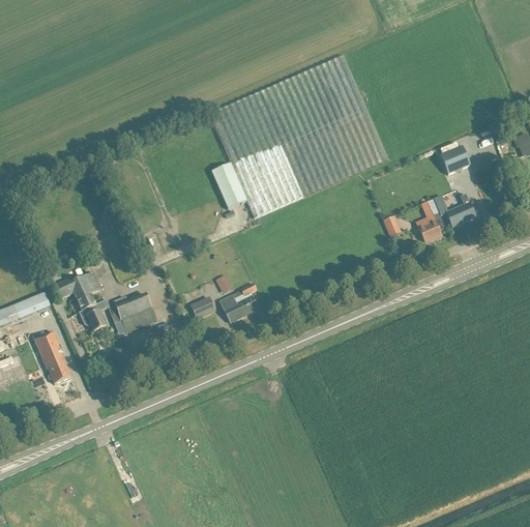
[(389,158),(343,54),(209,113),(256,216),(389,158)]
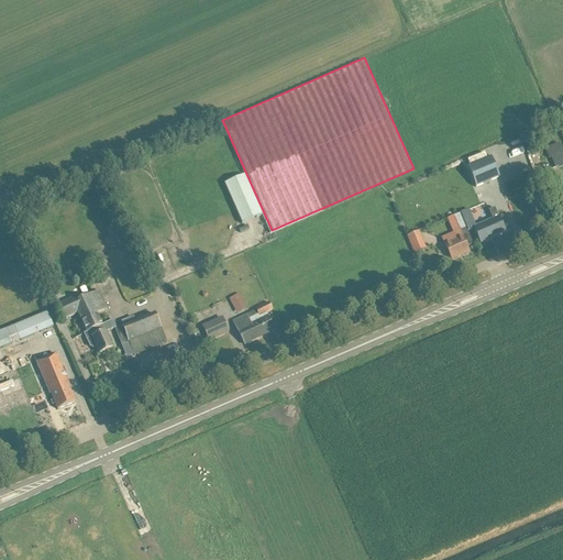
[(533,128),(522,131),(527,144),(538,140),(533,128)]
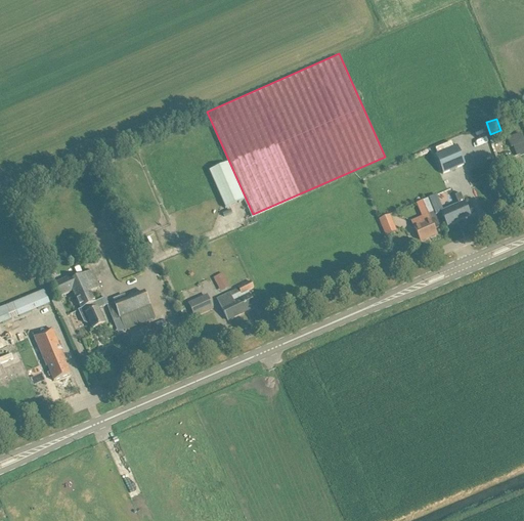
[(450,139),(435,146),(437,150),(452,144),(450,139)]
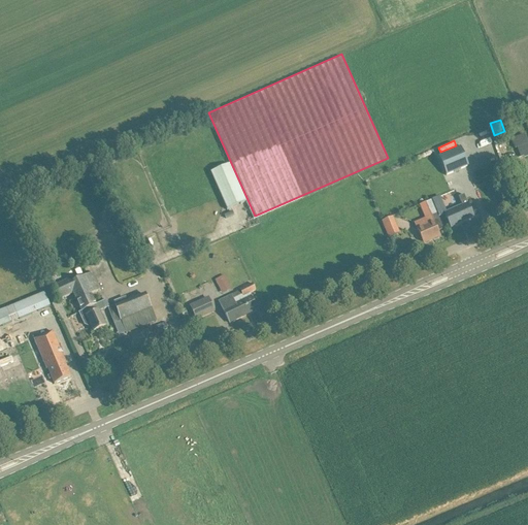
[(527,140),(517,144),(521,156),(523,155),(527,153),(527,140)]
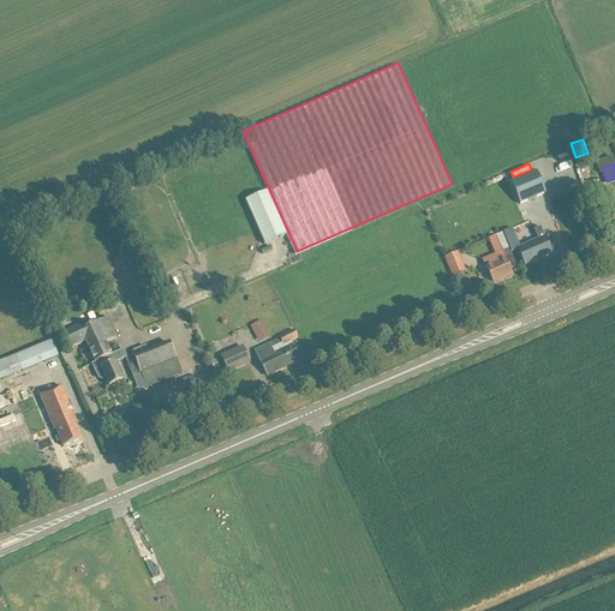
[(537,168),(511,179),(520,201),(545,190),(537,168)]
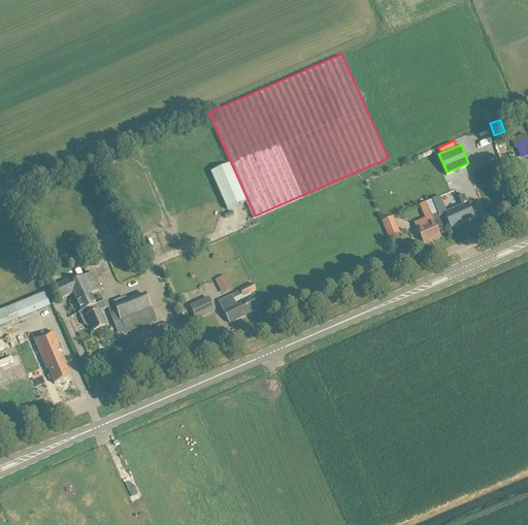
[(527,173),(524,164),(526,163),(523,155),(521,156),(512,159),(517,172),(514,173),(521,194),(527,191),(527,176),(527,173)]
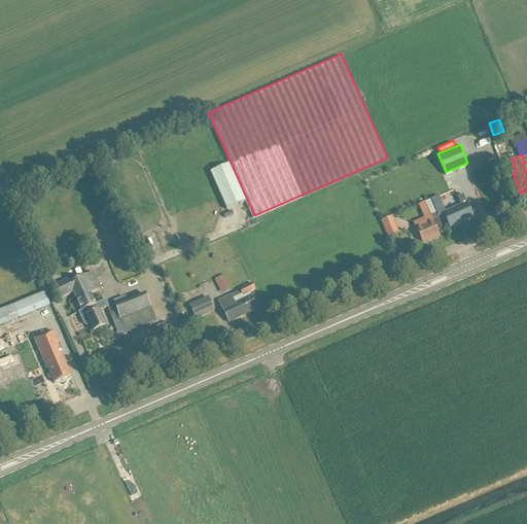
[(245,198),(230,161),(211,169),(226,206),(245,198)]
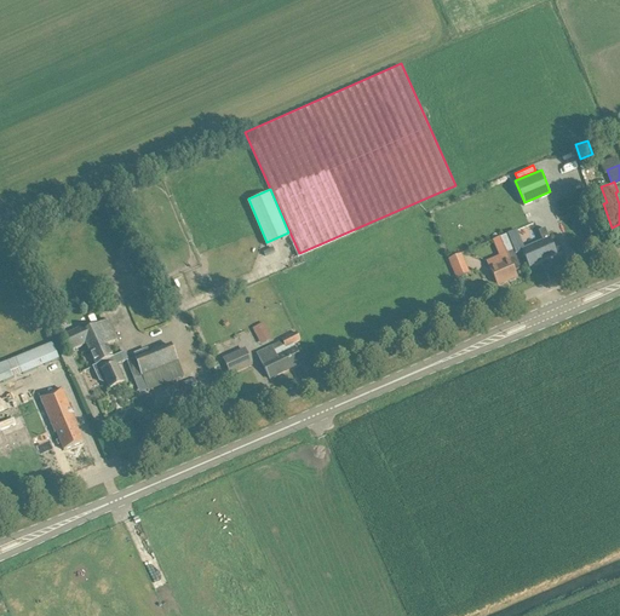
[(518,206),(521,218),(533,216),(530,203),(518,206)]
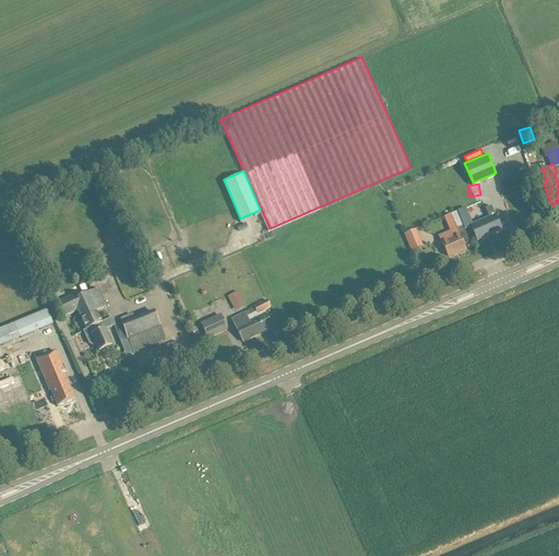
[(501,226),(497,217),(491,203),(486,206),(489,215),(471,224),(473,227),(477,238),(501,226)]
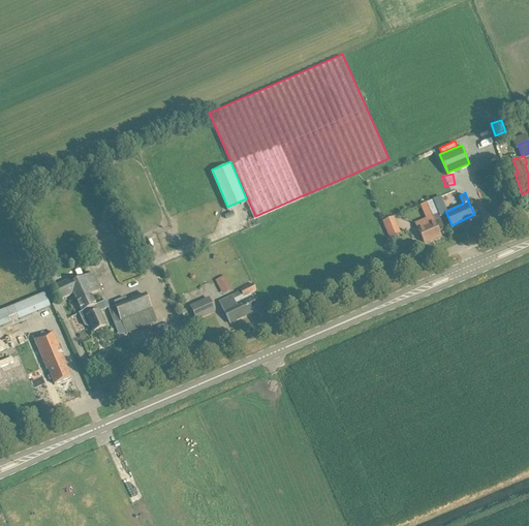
[(444,226),(442,220),(432,197),(426,200),(434,219),(425,223),(424,220),(416,224),(424,242),(441,234),(439,228),(444,226)]
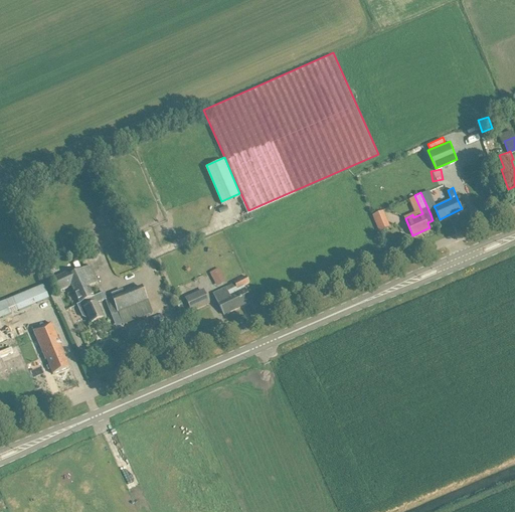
[(371,213),(379,229),(391,223),(383,207),(371,213)]
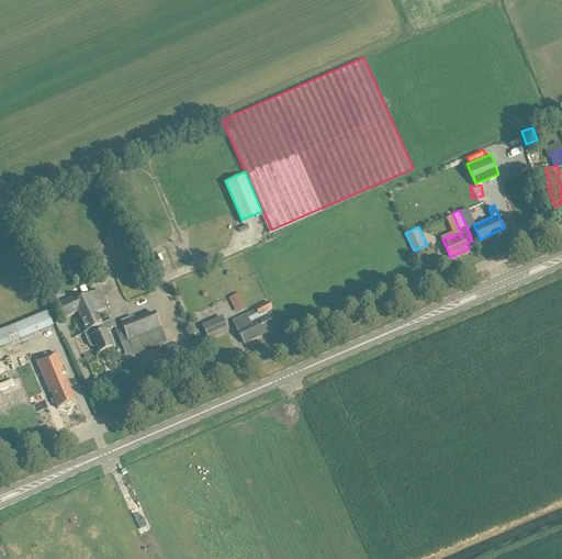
[(78,310),(87,328),(102,322),(97,311),(107,305),(99,288),(80,297),(78,293),(59,302),(66,315),(78,310)]
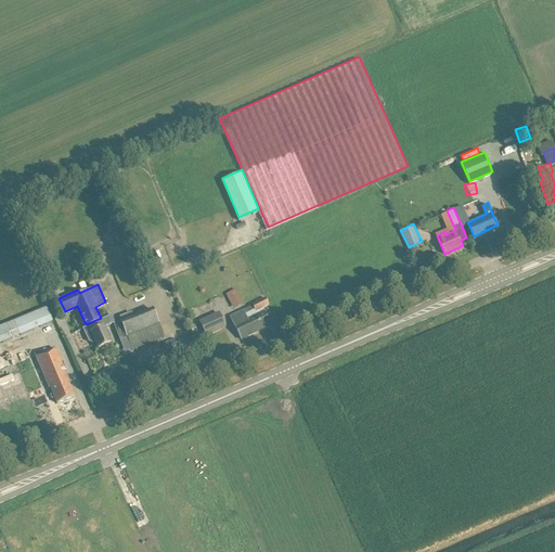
[(234,305),(244,300),(236,285),(227,291),(234,305)]
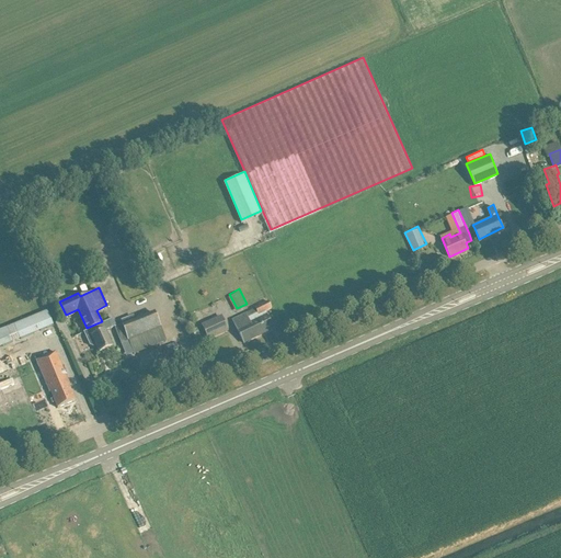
[(273,326),(264,309),(271,306),(268,299),(255,306),(256,307),(233,318),(244,340),(273,326)]
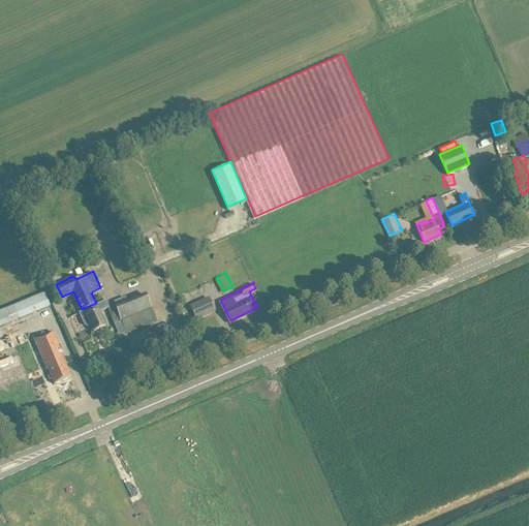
[(0,326),(51,305),(44,290),(0,309),(0,326)]
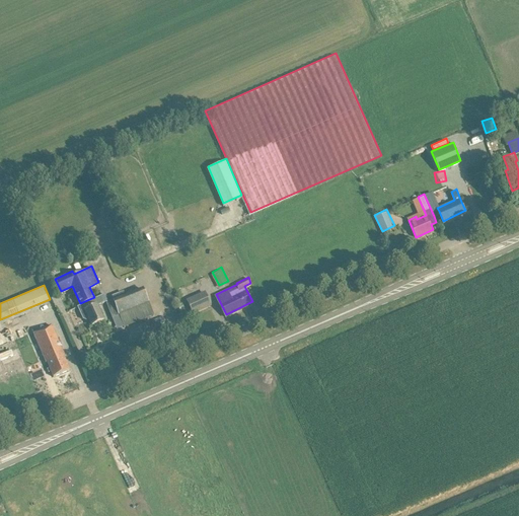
[(148,301),(143,287),(114,299),(118,309),(110,312),(113,315),(119,312),(148,301)]
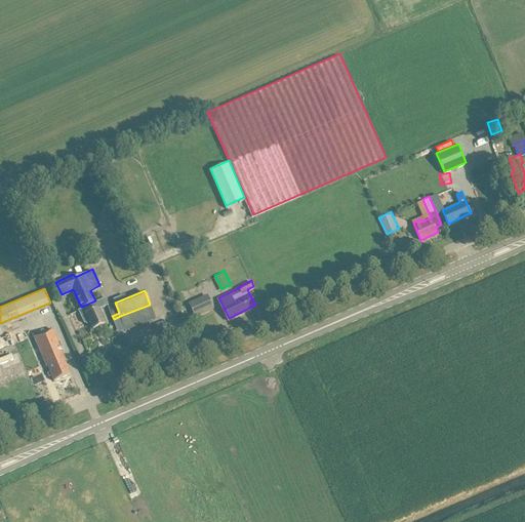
[(213,307),(208,293),(191,300),(196,315),(213,307)]
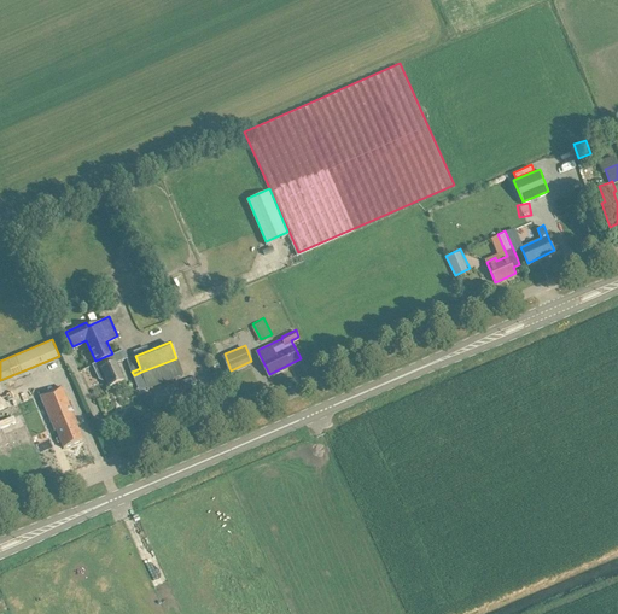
[(112,354),(95,361),(93,362),(99,376),(104,379),(106,378),(110,385),(123,379),(116,361),(127,356),(127,357),(128,357),(124,348),(112,354)]
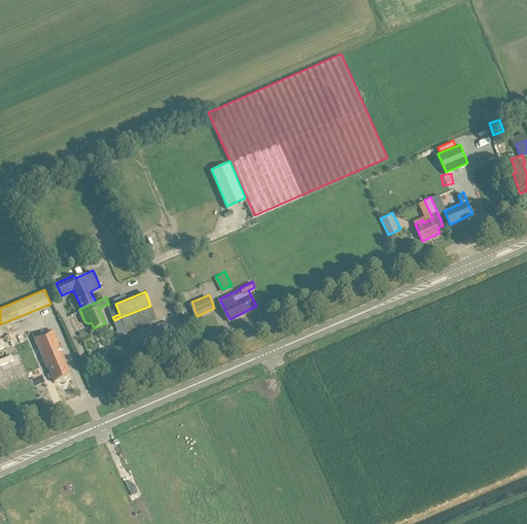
[(65,358),(61,349),(53,328),(34,337),(47,367),(47,365),(54,380),(70,374),(64,359),(65,358)]
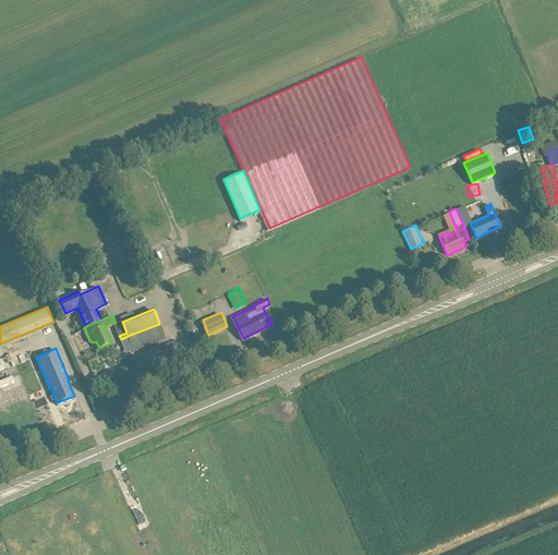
[(12,374),(0,377),(0,378),(1,384),(14,378),(12,374)]
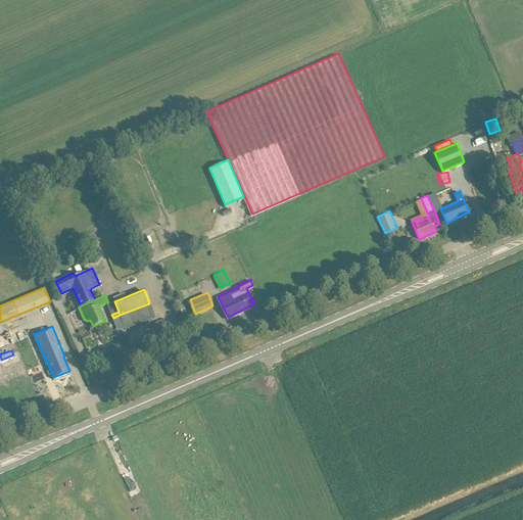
[(125,450),(117,453),(126,476),(134,473),(125,450)]
